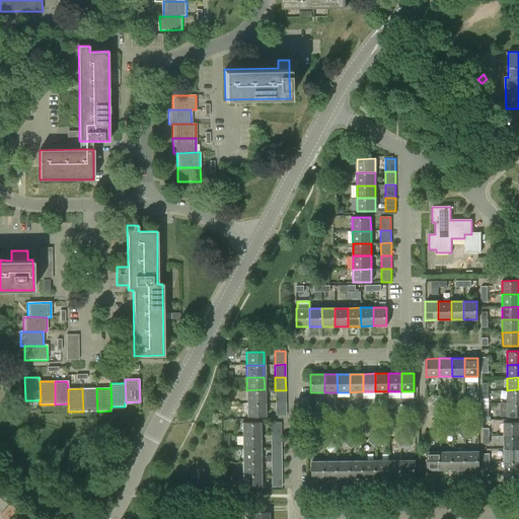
[(83,412),(97,412),(96,388),(82,388),(83,412)]
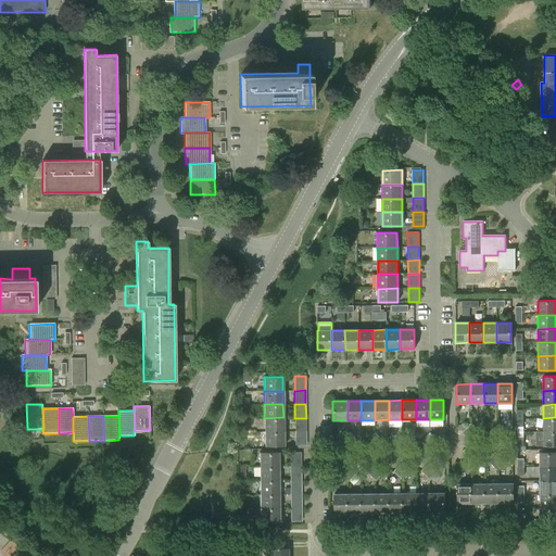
[(264,431),(283,431),(283,417),(264,418),(264,431)]
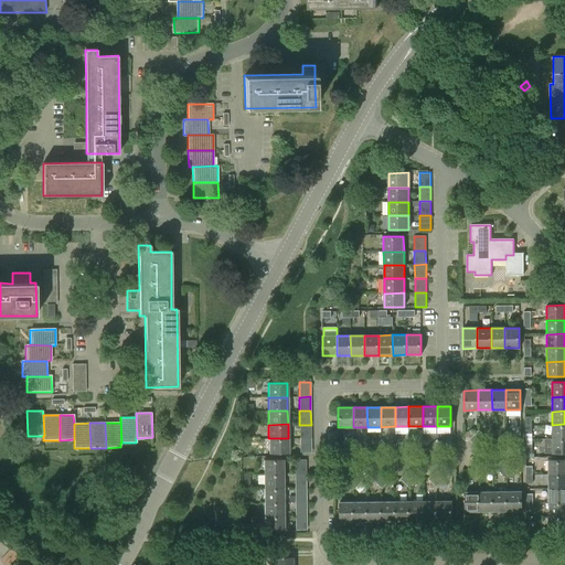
[(552,439),(564,438),(564,424),(552,425),(552,439)]
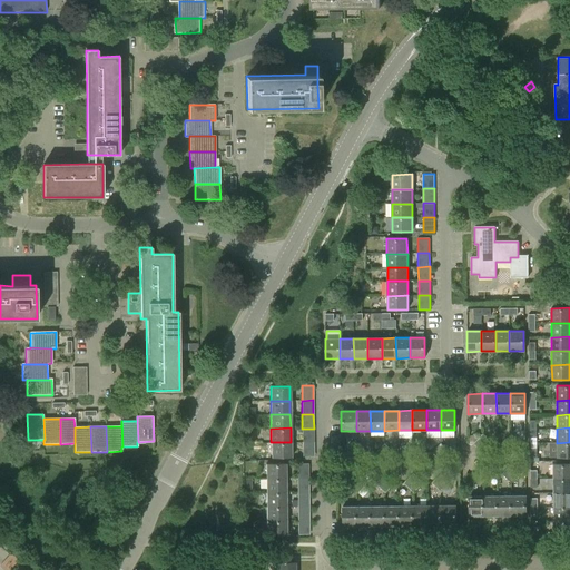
[(314,443),(314,429),(302,429),(303,443),(314,443)]
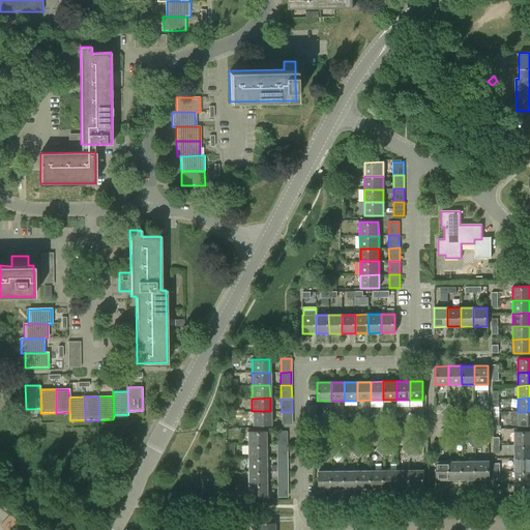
[(440,413),(444,417),(452,408),(448,404),(440,413)]
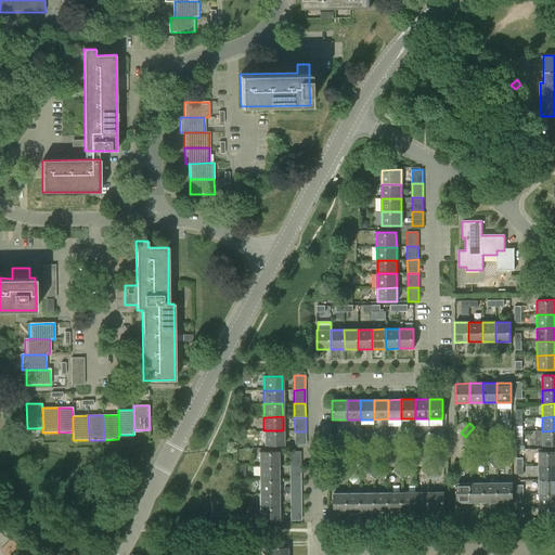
[(488,431),(493,436),(502,427),(498,423),(488,431)]
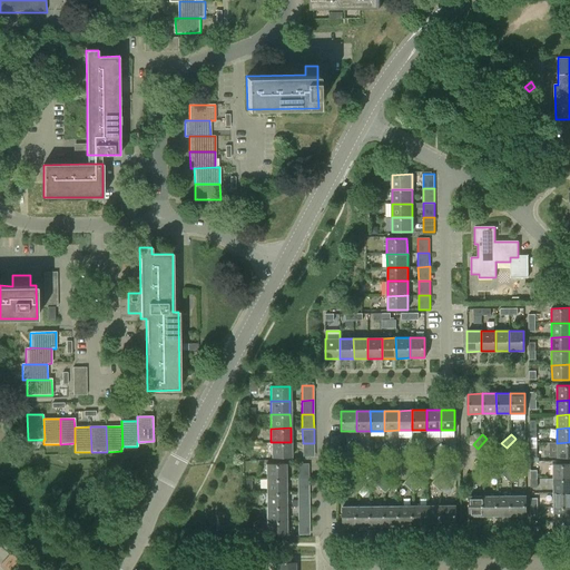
[(492,443),(487,439),(478,449),(482,453),(492,443)]
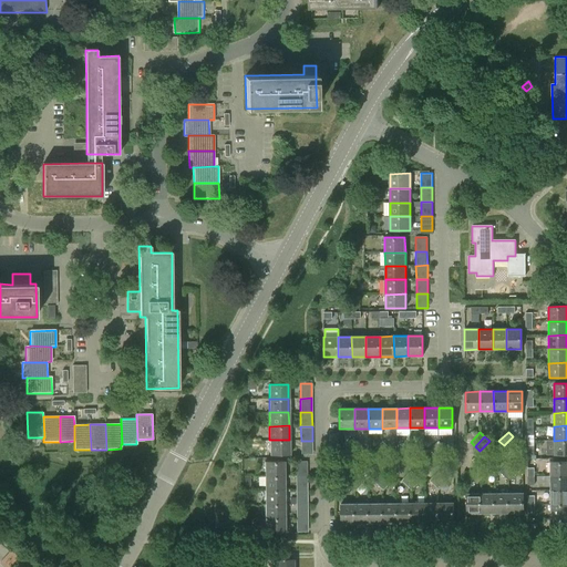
[(517,441),(513,436),(504,445),(508,450),(517,441)]
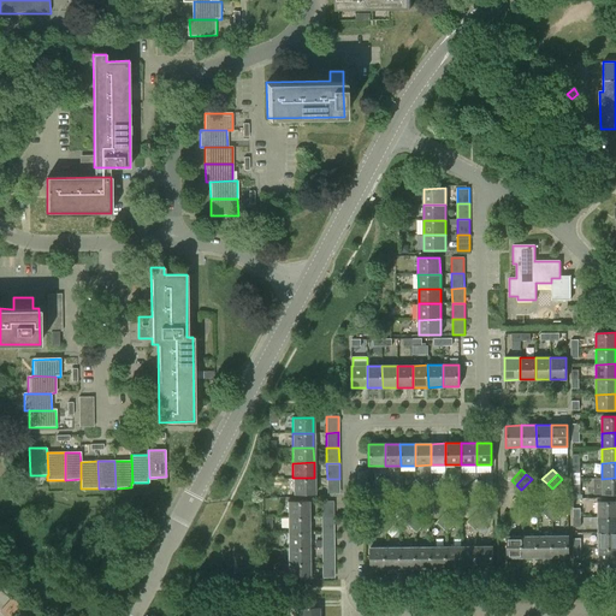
[(314,495),(314,478),(292,478),(292,495),(314,495)]
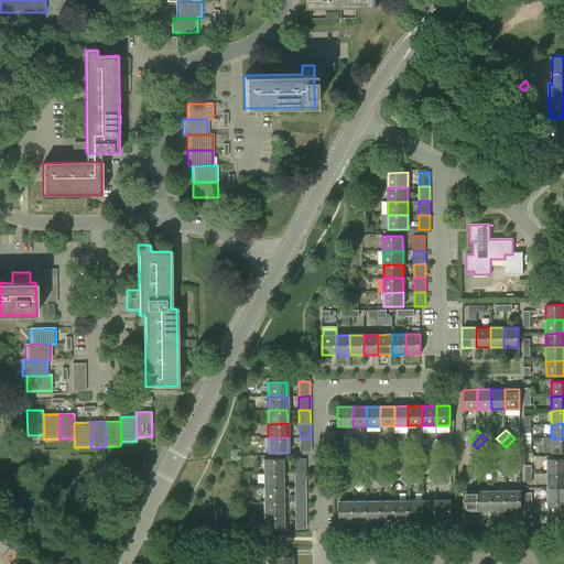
[(563,452),(563,437),(551,438),(552,453),(563,452)]
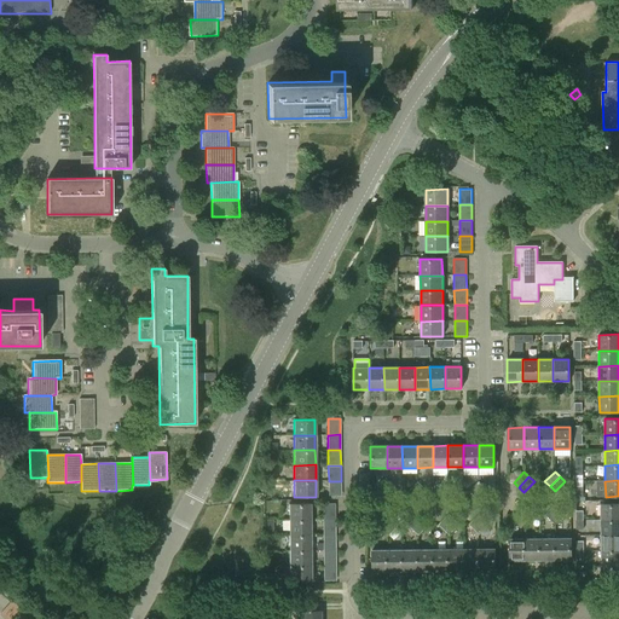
[(341,496),(341,481),(329,481),(329,496),(341,496)]
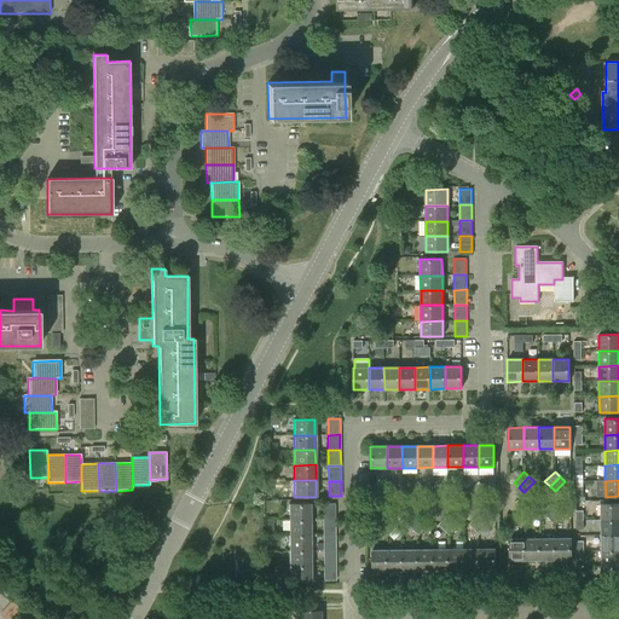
[(408,492),(412,497),(423,486),(417,481),(408,492)]
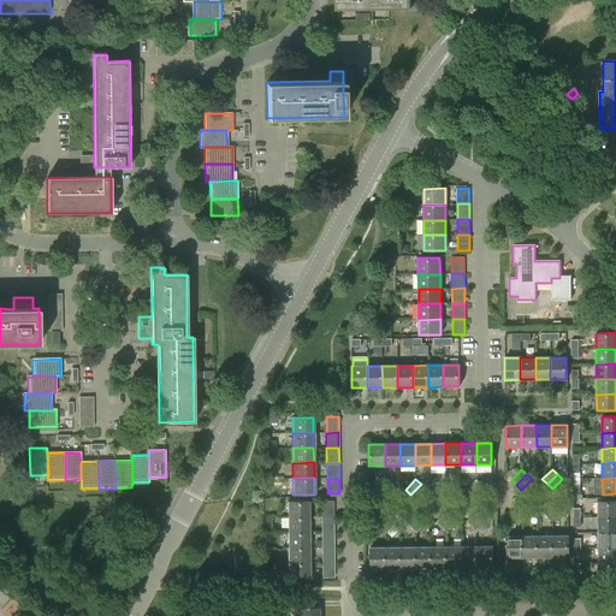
[(436,490),(440,495),(451,484),(445,479),(436,490)]
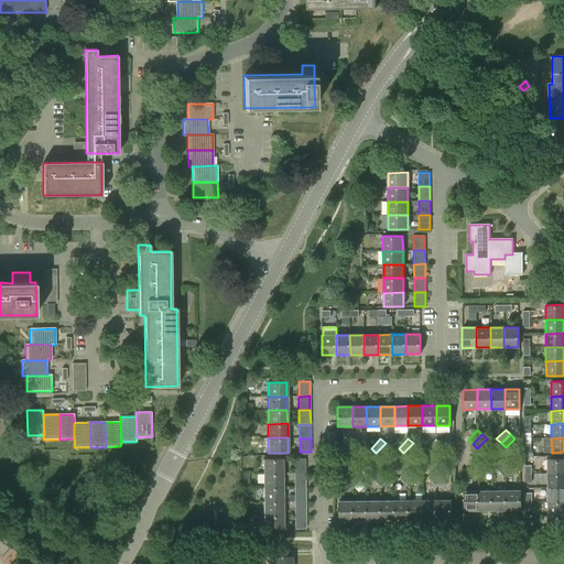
[(426,447),(431,453),(441,443),(435,438),(426,447)]
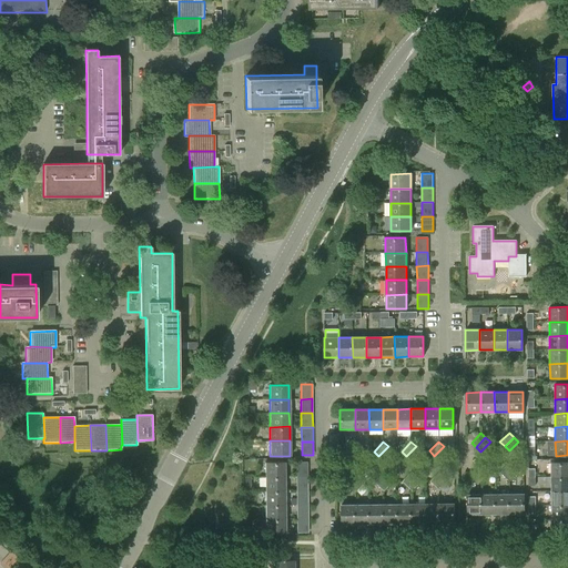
[(346,452),(351,457),(359,447),(355,443),(346,452)]
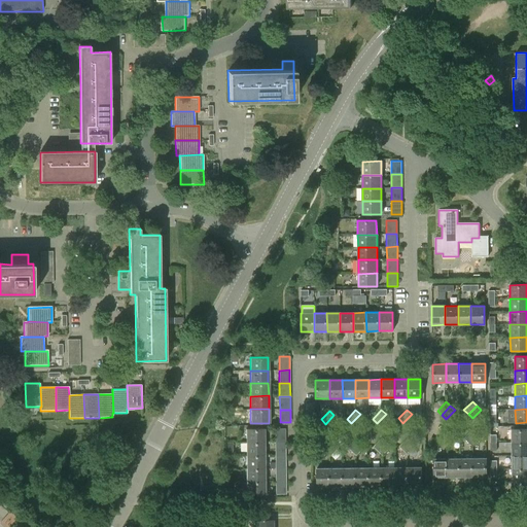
[(364,419),(360,414),(351,423),(355,427),(364,419)]
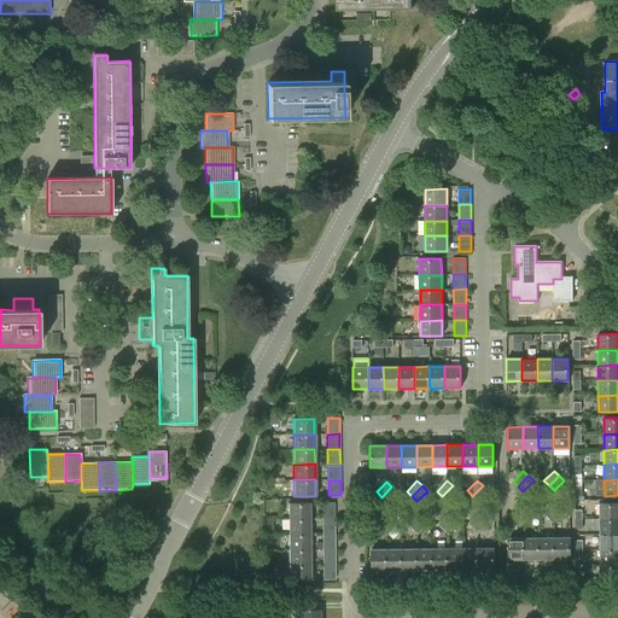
[(458,490),(453,485),(442,496),(448,501),(458,490)]
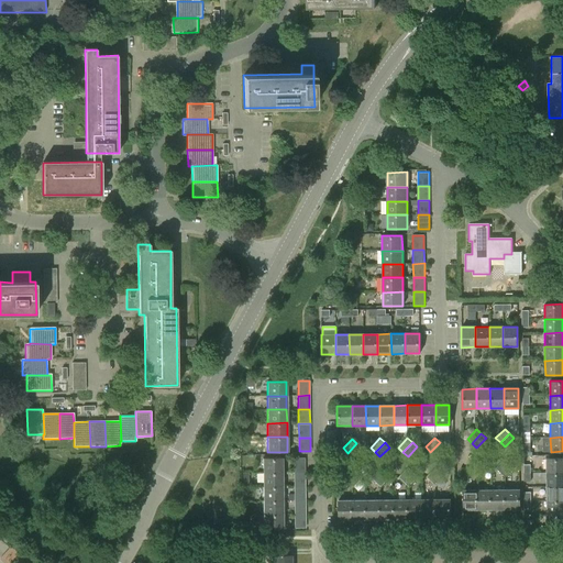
[(444,448),(440,442),(430,452),(435,456),(444,448)]
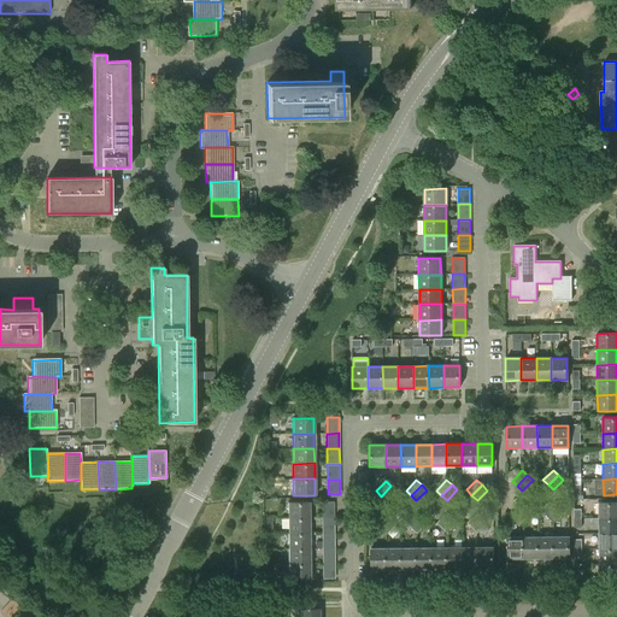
[(397,491),(391,486),(381,497),(386,501),(397,491)]
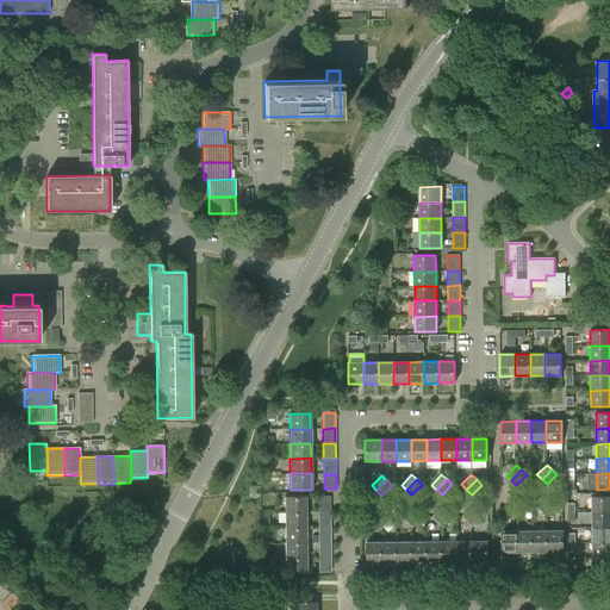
[(574,512),(574,505),(582,505),(582,495),(567,495),(567,503),(567,512),(574,512)]
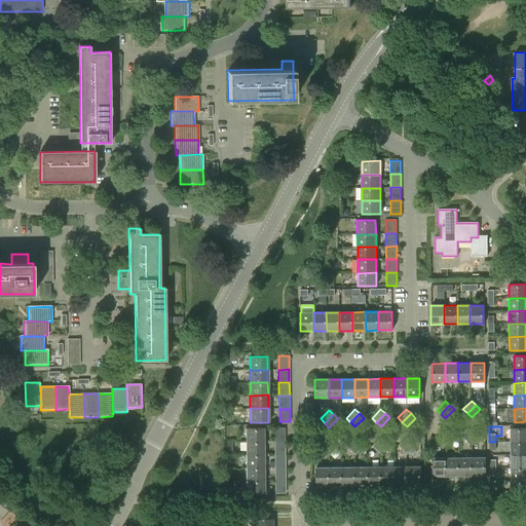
[(273,427),(274,442),(285,441),(285,427),(273,427)]
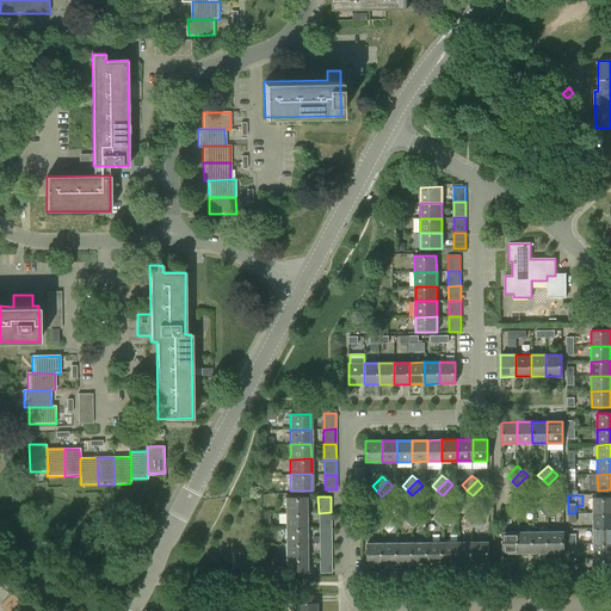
[(610,497),(593,498),(593,513),(610,512),(610,497)]
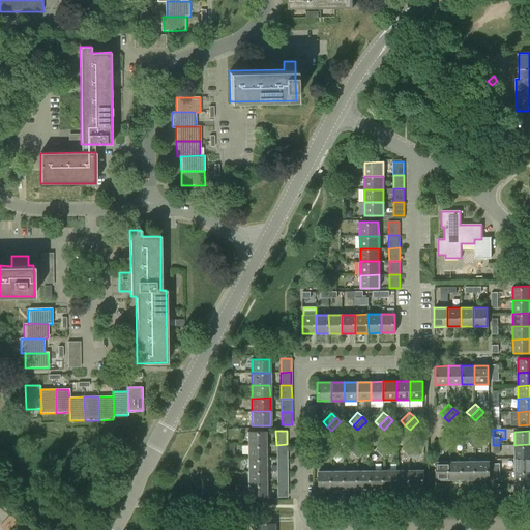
[(246,432),(246,445),(265,445),(265,432),(246,432)]
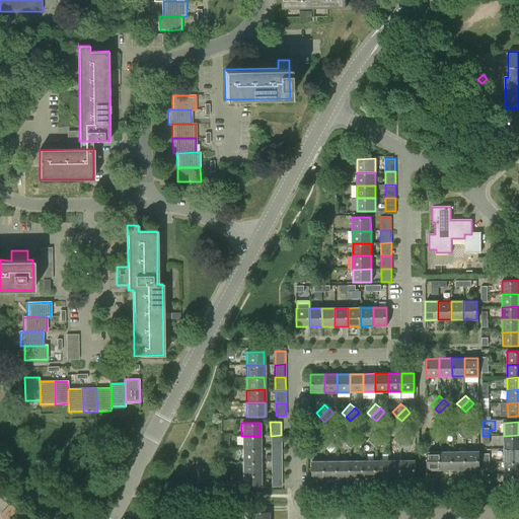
[(439,423),(435,427),(444,436),(448,432),(439,423)]
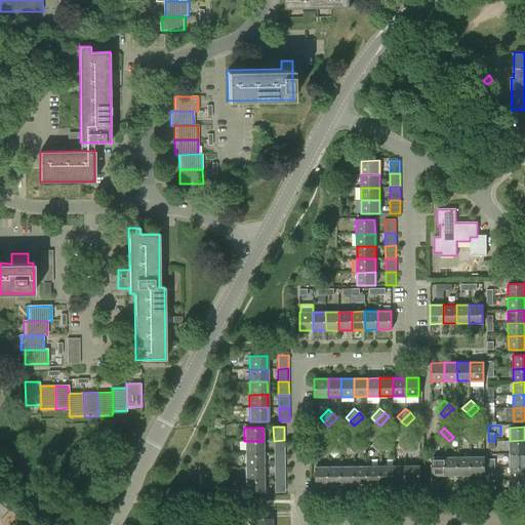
[(471,428),(467,432),(475,441),(479,436),(471,428)]
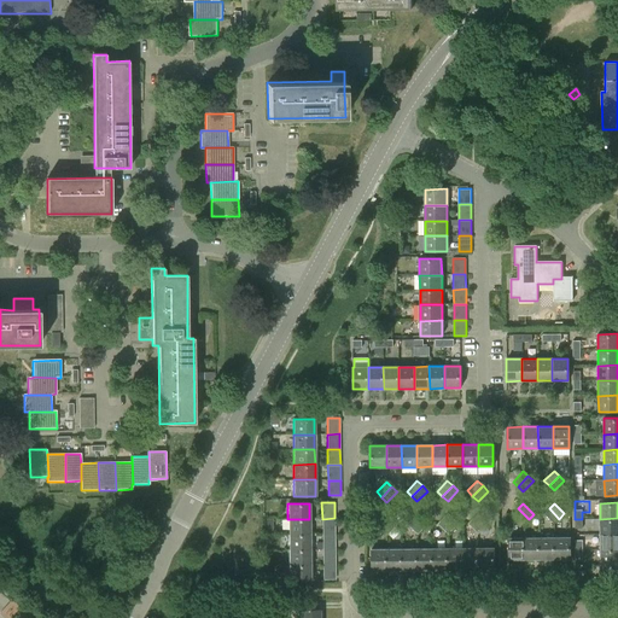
[(524,524),(529,519),(518,508),(513,514),(524,524)]
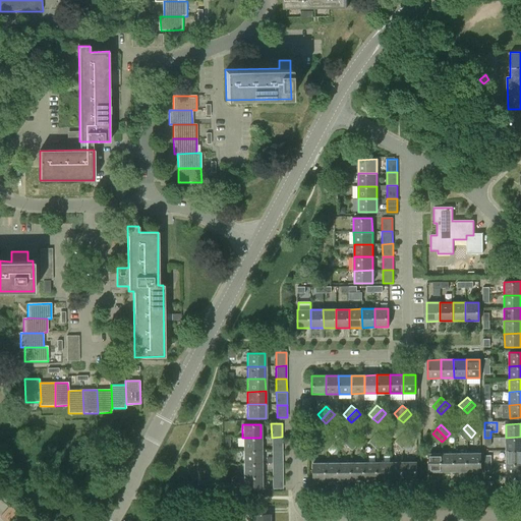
[(467,442),(471,438),(463,428),(458,433),(467,442)]
